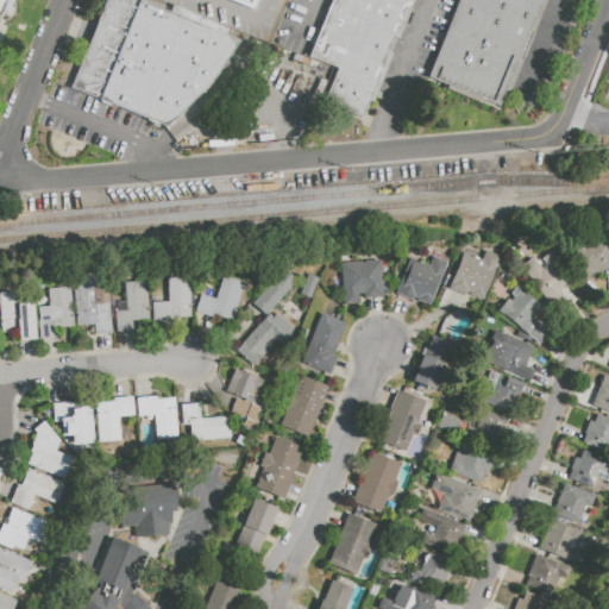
[(0,0),(0,12),(6,14),(11,0),(0,0)]
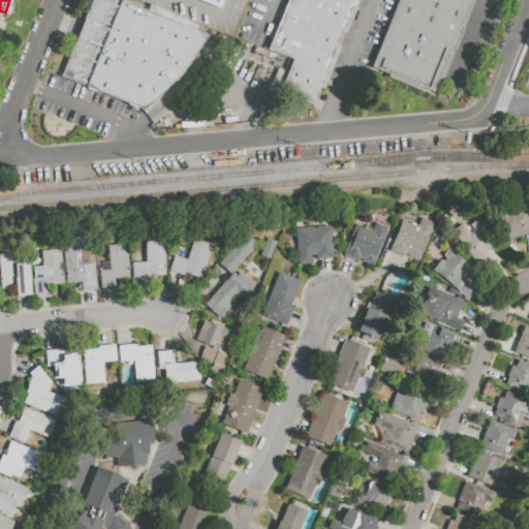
[(122,0),(90,0),(61,75),(143,109),(158,96),(180,74),(195,53),(207,35),(122,0)]
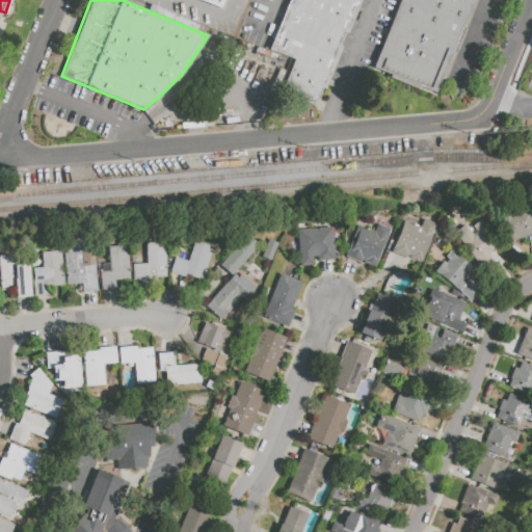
[(222,0),(219,8),(198,0),(222,0)]
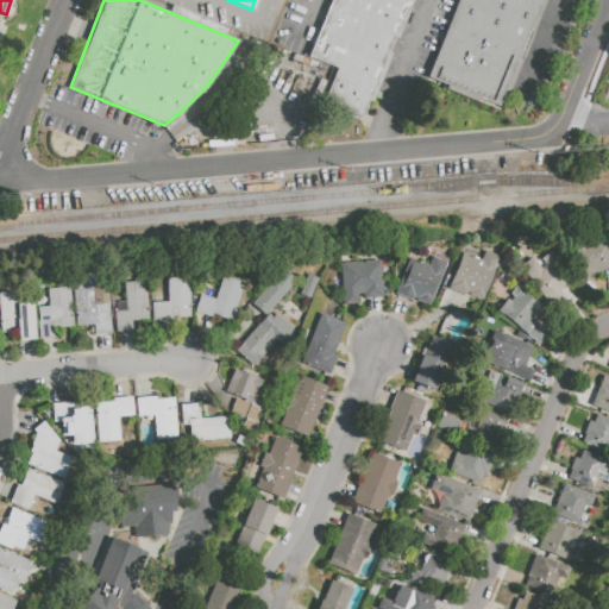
[(330,0),(307,57),(336,69),(320,106),(359,121),(369,98),(372,100),(391,54),(388,52),(395,37),(397,38),(412,0),(330,0)]
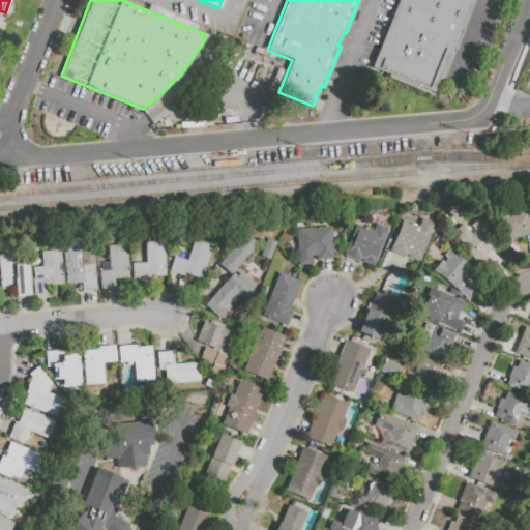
[(398,0),(371,67),(388,75),(388,78),(416,88),(417,86),(434,93),(439,79),(443,80),(453,53),(450,52),(461,25),(464,26),(474,0),(398,0)]
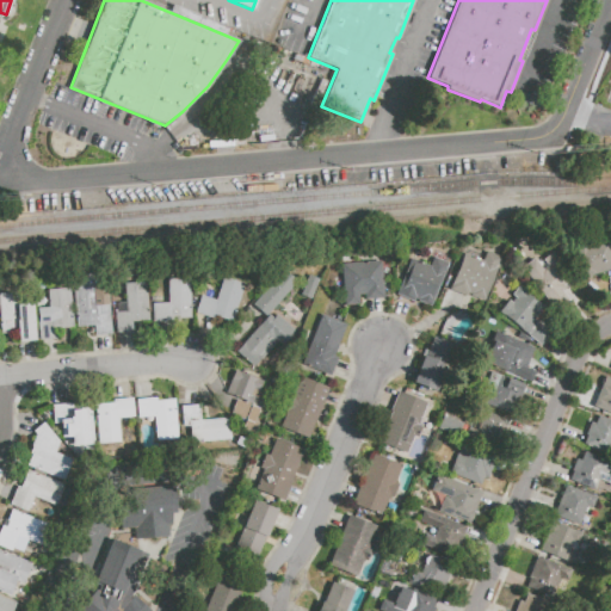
[(585,278),(574,244),(587,240),(590,247),(608,241),(610,252),(610,270),(608,271),(585,278)]
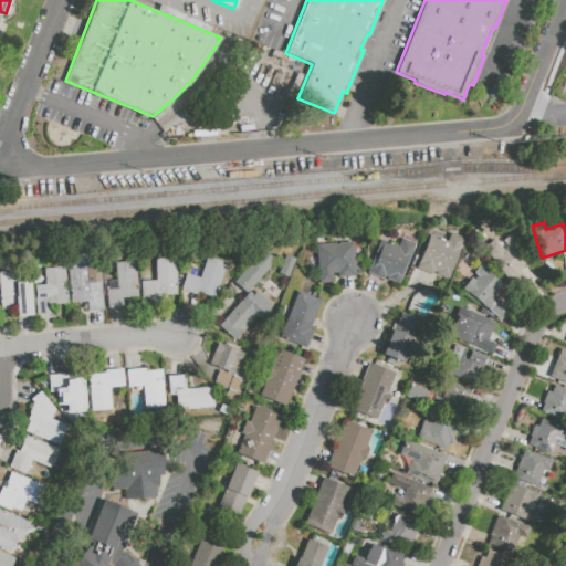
[(429,234),(417,268),(431,273),(448,280),(463,238),(450,232),(447,241),(429,234)]
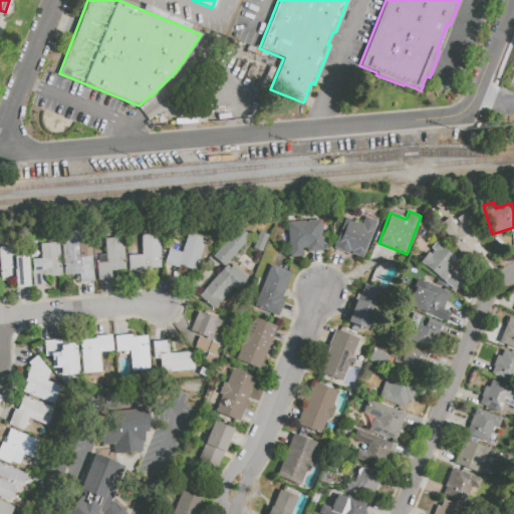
[(439,226),(451,216),(455,220),(460,216),(459,214),(462,211),(481,235),(475,240),(488,255),(485,257),(489,262),(477,272),(439,226)]
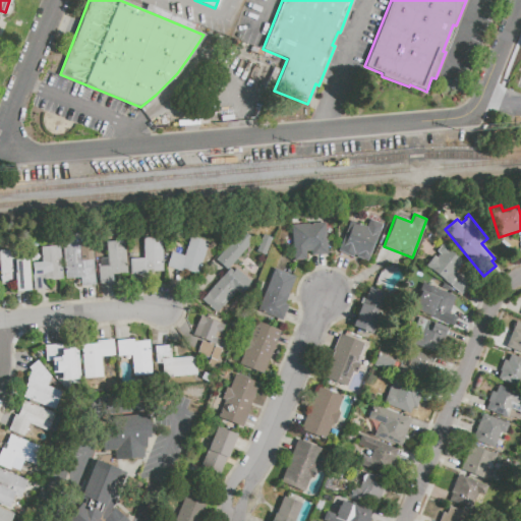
[(338,251),(345,254),(352,256),(353,254),(368,259),(383,225),(369,220),(366,227),(350,221),(338,251)]
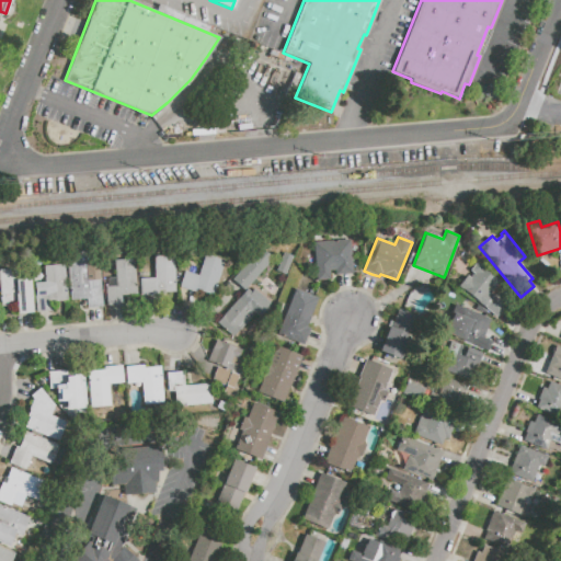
[(316,279),(313,242),(350,239),(353,273),(344,274),(335,274),(334,270),(330,271),(331,278),(316,279)]
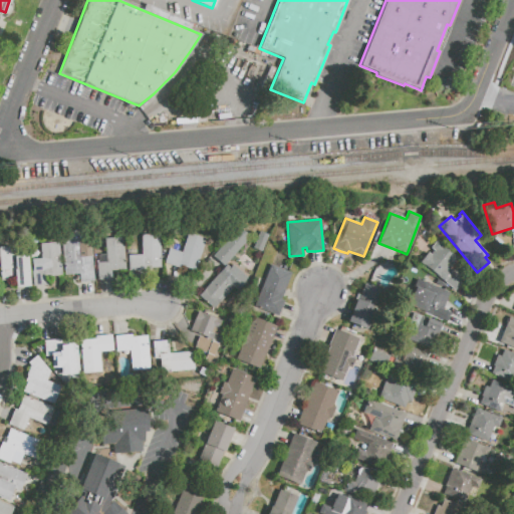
[(212,256),(240,227),(251,238),(223,267),(212,256)]
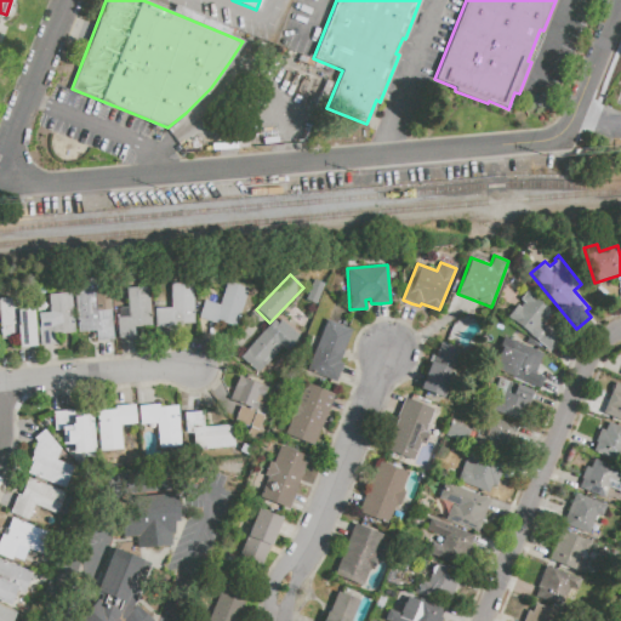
[(114,340),(104,340),(95,341),(95,331),(79,334),(74,280),(109,278),(114,340)]
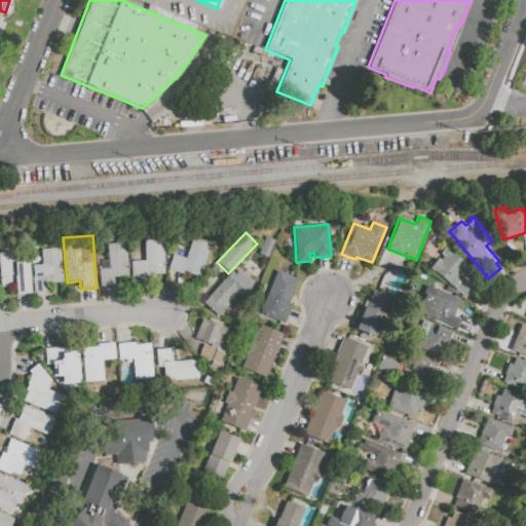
[(172,254),(185,258),(191,238),(211,243),(200,276),(185,272),(184,274),(167,269),(172,254)]
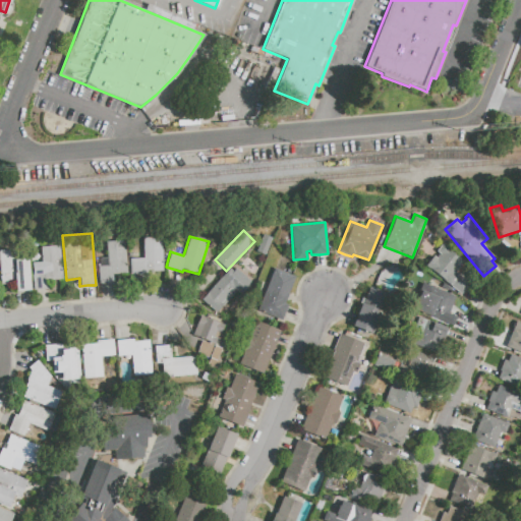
[(128,274),(114,275),(114,283),(107,284),(99,285),(98,267),(107,267),(105,240),(125,238),(128,274)]
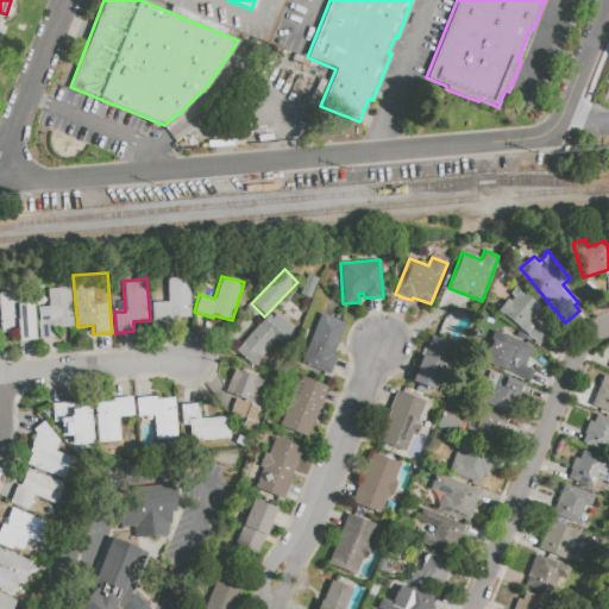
[(190,278),(192,318),(181,318),(181,321),(152,322),(151,302),(167,302),(167,278),(190,278)]
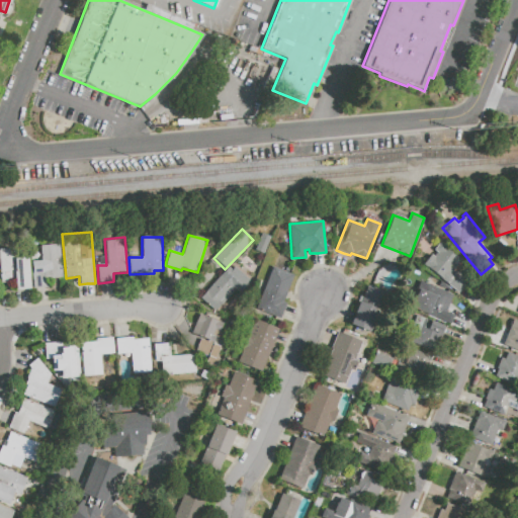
[(422,264),(443,281),(461,260),(440,242),(433,250),(436,252),(433,256),(430,254),(422,264)]
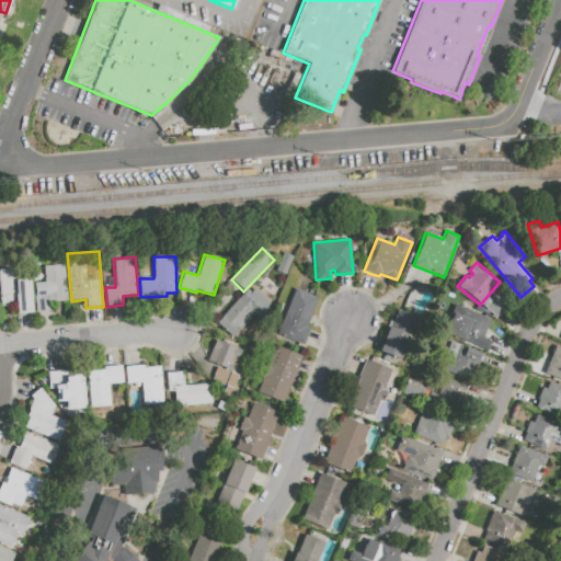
[(65,264),(67,300),(50,302),(52,312),(46,312),(36,313),(34,283),(43,283),(42,266),(65,264)]
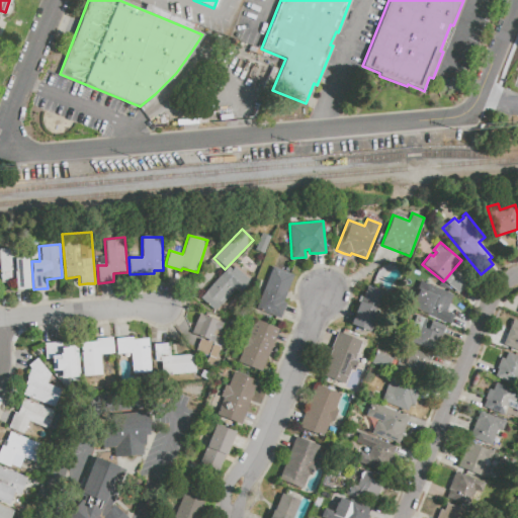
[(30,289),(23,289),(15,290),(14,282),(1,283),(0,266),(0,249),(17,249),(18,259),(28,258),(30,289)]
